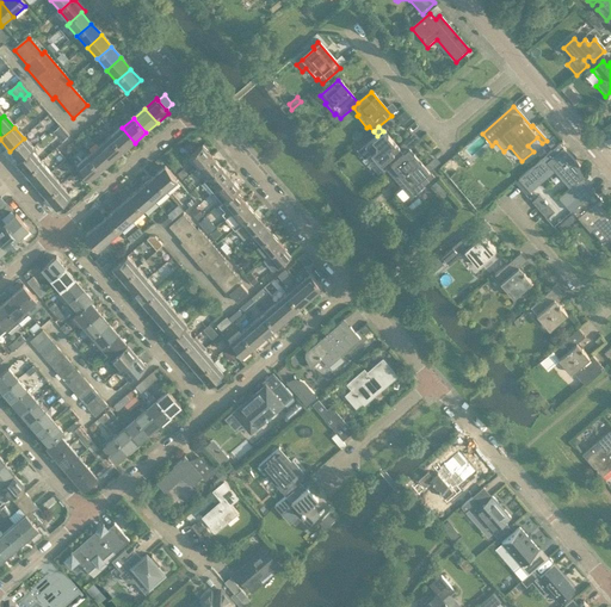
[(123,153),(135,143),(122,128),(110,138),(123,153)]
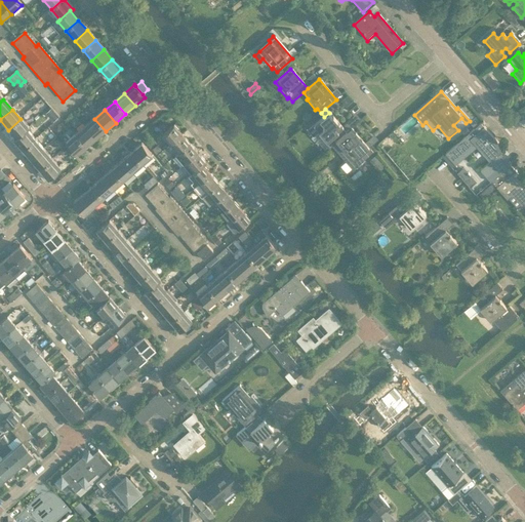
[(334,110),(331,113),(342,127),(347,124),(334,110)]
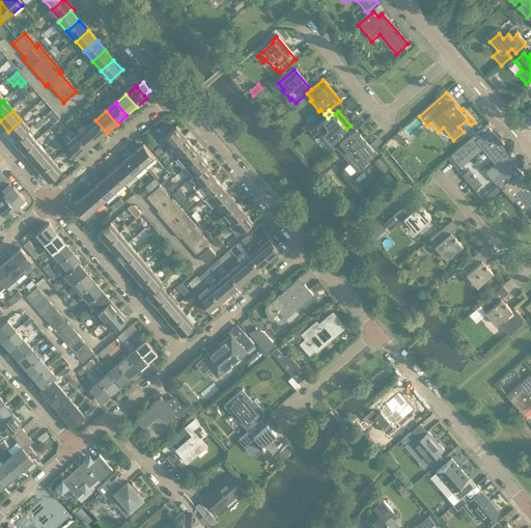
[(317,128),(311,134),(329,154),(334,148),(335,148),(339,144),(351,135),(355,131),(365,122),(360,117),(351,126),(346,129),(345,129),(333,114),(328,118),(317,128)]
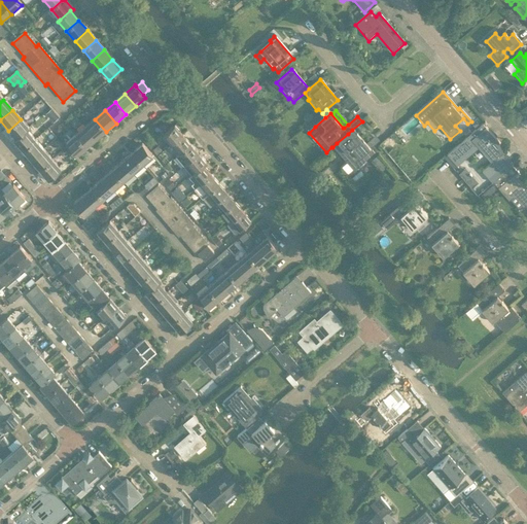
[(27,132),(29,130),(21,119),(8,131),(16,140),(27,132)]
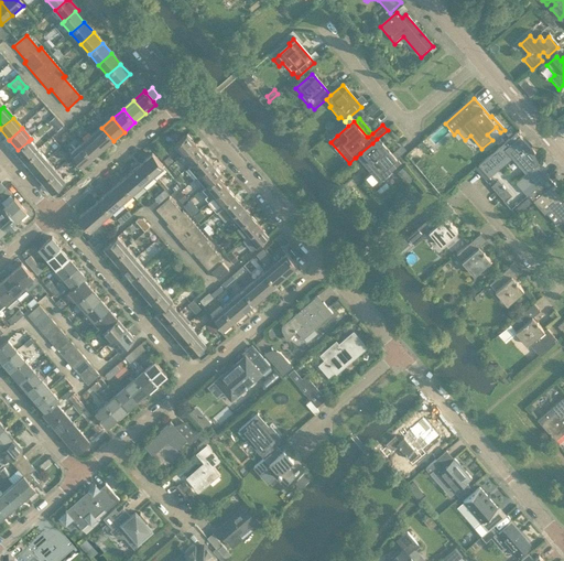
[(102,150),(114,141),(101,128),(91,137),(102,150)]
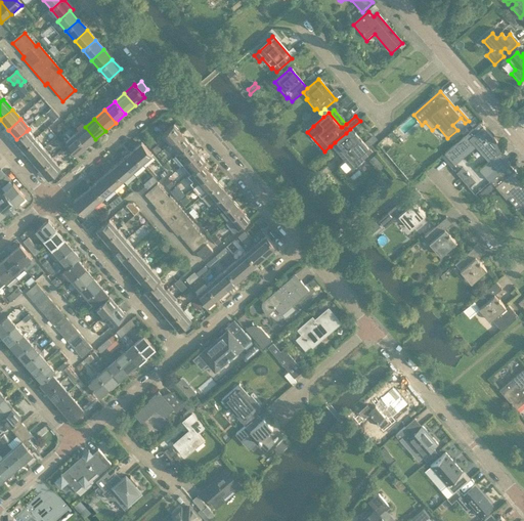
[(480,125),(444,156),(454,167),(475,148),(488,164),(479,172),(489,184),(490,183),(504,172),(510,167),(499,155),(499,154),(500,153),(500,152),(500,150),(500,149),(499,148),(499,146),(498,145),(480,125)]
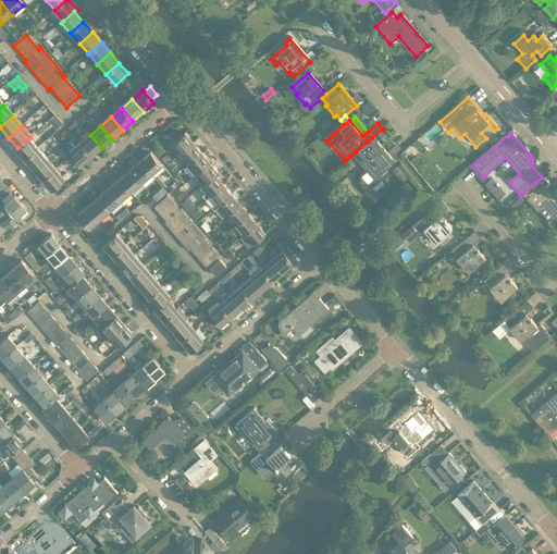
[(181,155),(193,145),(184,134),(172,145),(181,155)]
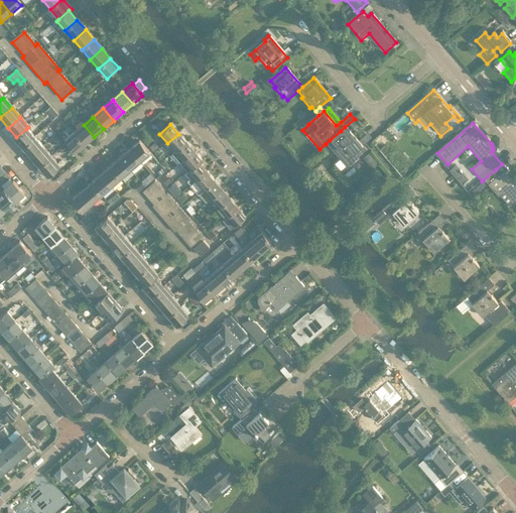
[(85,146),(94,137),(84,125),(74,134),(85,146)]
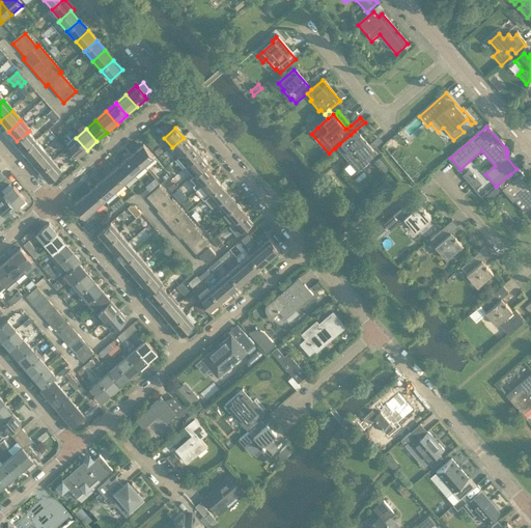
[(378,147),(373,142),(369,146),(355,131),(351,135),(335,148),(334,148),(357,174),(378,156),(373,151),(378,147)]
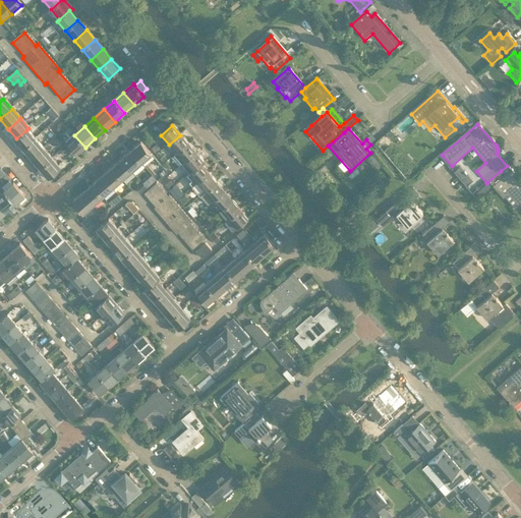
[(35,139),(26,130),(16,138),(14,140),(22,151),(35,139)]
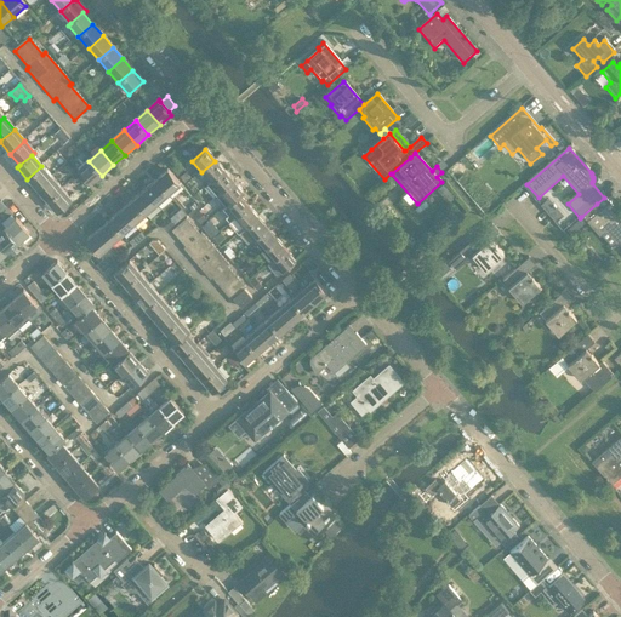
[(90,186),(102,176),(89,161),(78,171),(90,186)]
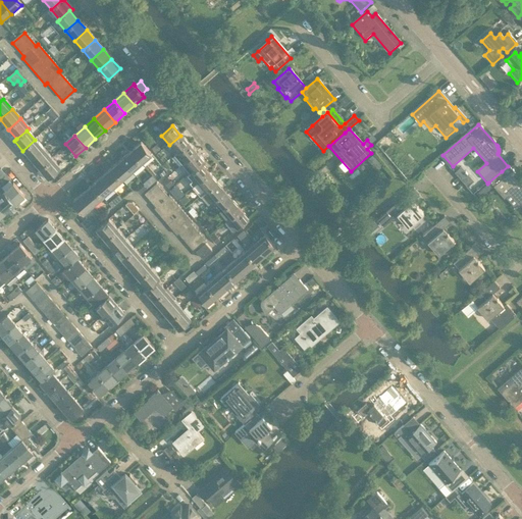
[(177,154),(189,145),(180,136),(169,145),(176,154),(177,154)]
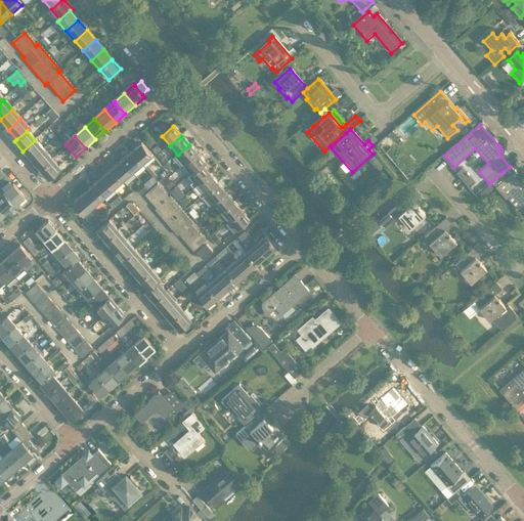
[(31,161),(43,150),(35,140),(23,152),(31,161)]
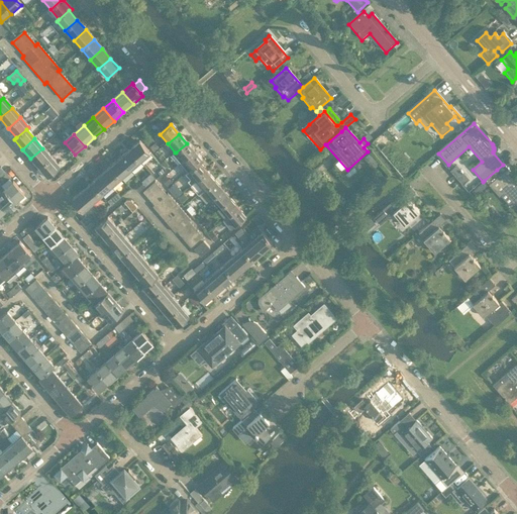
[(139,164),(149,156),(138,142),(129,151),(139,164)]
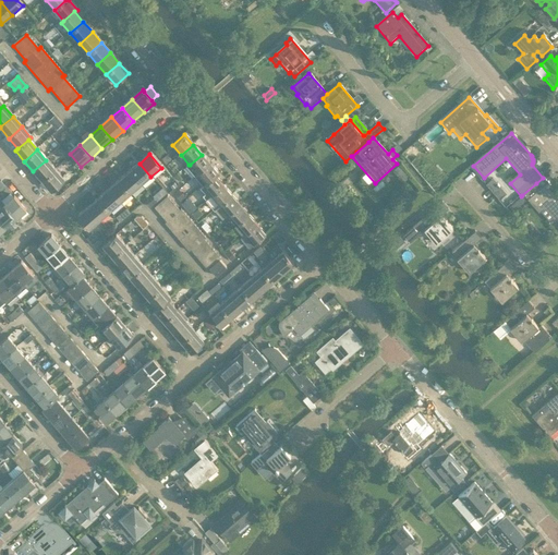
[(194,177),(209,164),(202,155),(190,165),(189,165),(185,167),(194,177)]
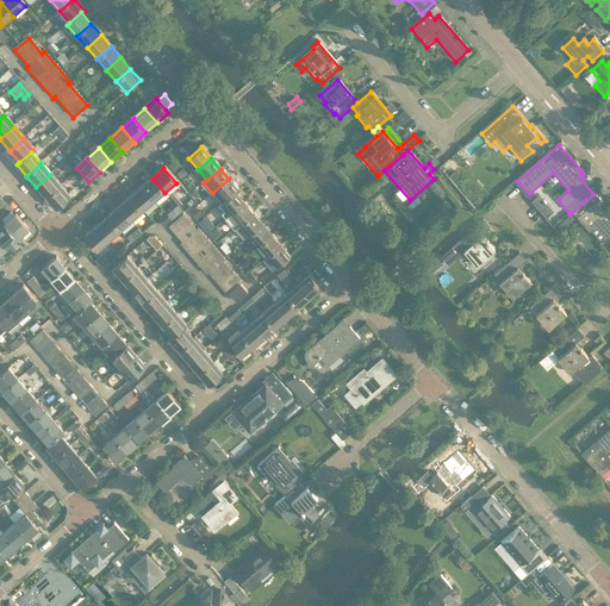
[(182,172),(178,175),(182,181),(187,176),(182,172)]
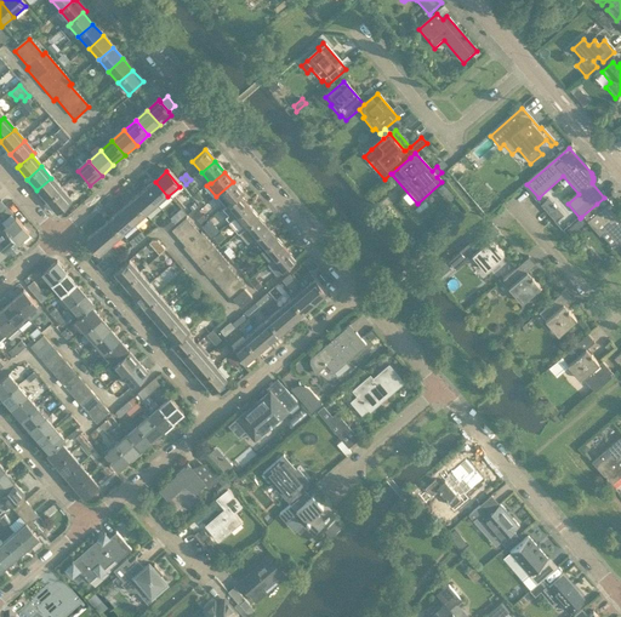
[(47,203),(62,189),(51,178),(36,190),(47,203)]
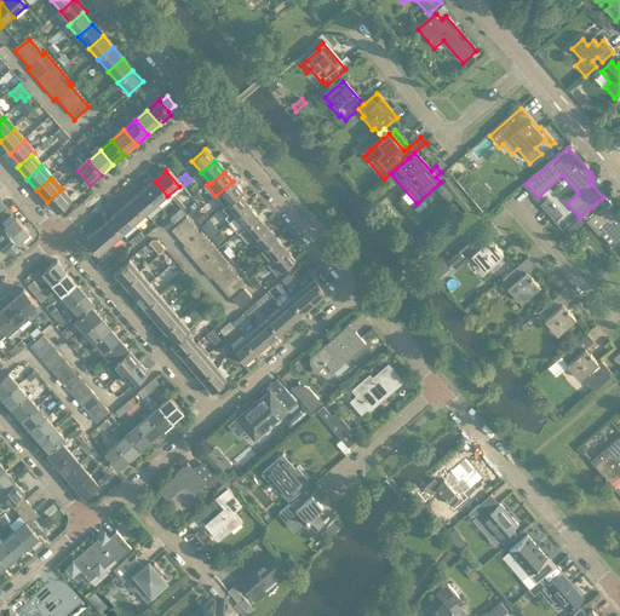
[(156,206),(167,196),(155,182),(143,191),(156,206)]
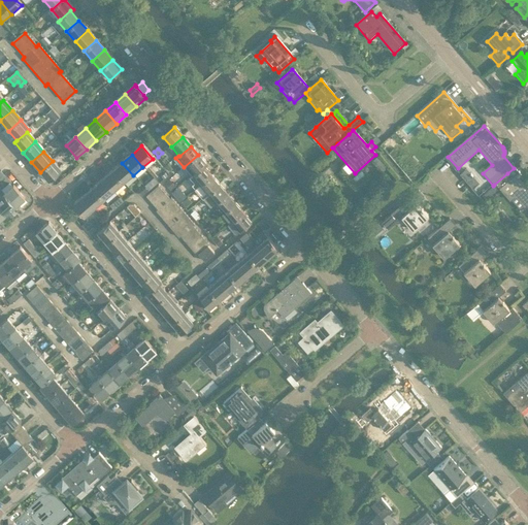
[(203,167),(205,164),(198,155),(184,167),(192,176),(203,167)]
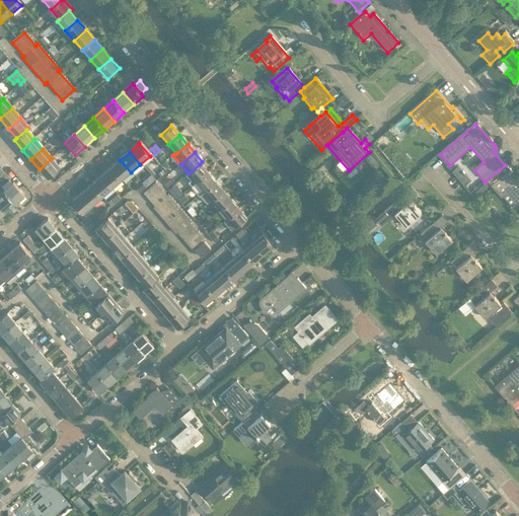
[(376,160),(371,155),(367,159),(372,164),(376,160)]
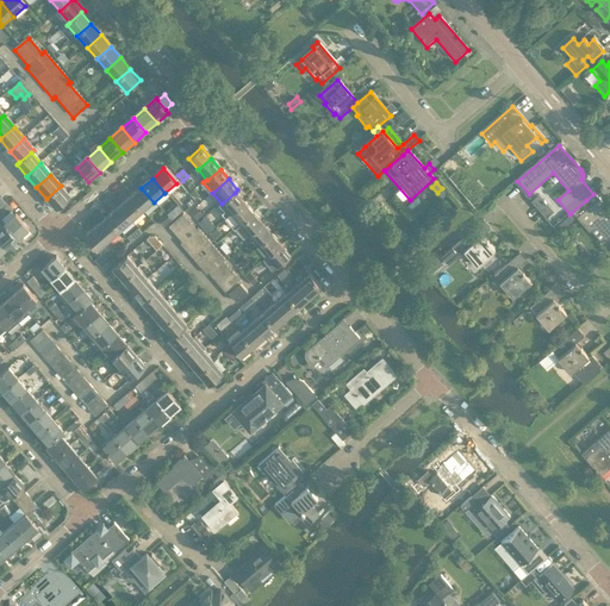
[(56,211),(70,198),(61,186),(47,199),(56,211)]
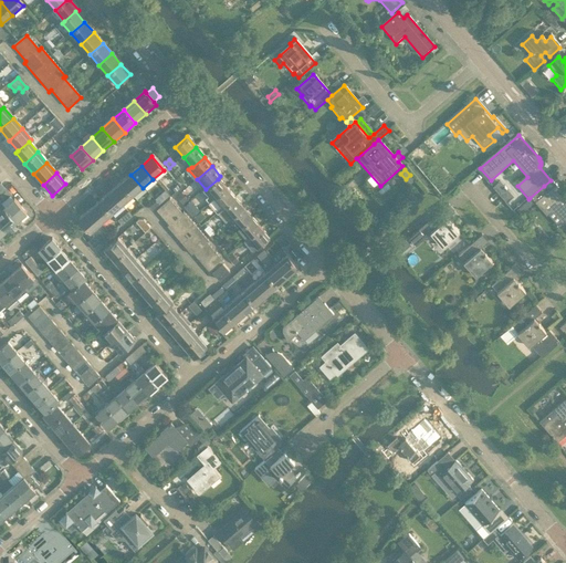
[(132,198),(143,188),(130,175),(119,185),(132,198)]
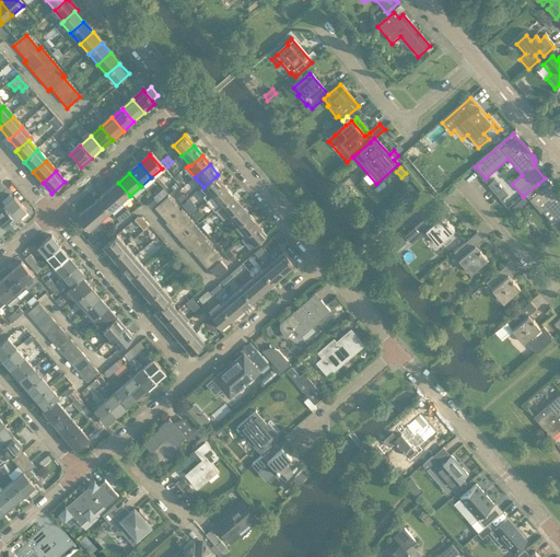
[(203,187),(200,190),(205,196),(202,198),(206,202),(212,197),(224,187),(216,177),(203,187)]
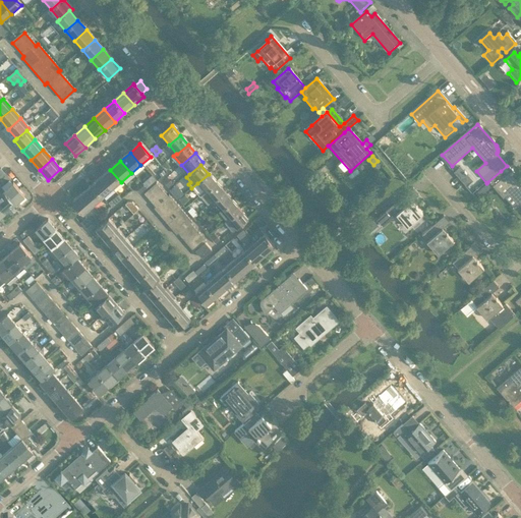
[(111,190),(121,182),(110,170),(101,178),(111,190)]
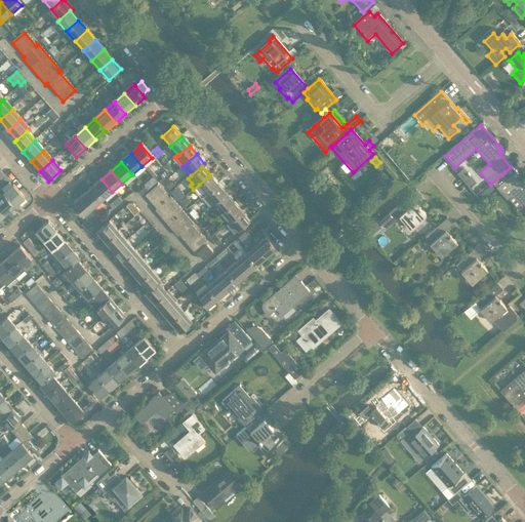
[(492,185),(479,197),(483,201),(496,190),(497,188),(507,199),(511,196),(512,197),(509,200),(518,211),(521,208),(524,204),(524,183),(516,172),(510,177),(505,172),(491,184),(492,185)]
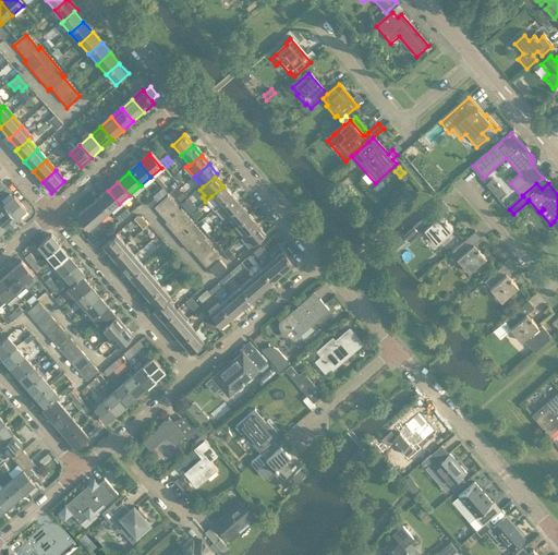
[(214,212),(231,196),(223,186),(211,196),(205,202),(214,212)]
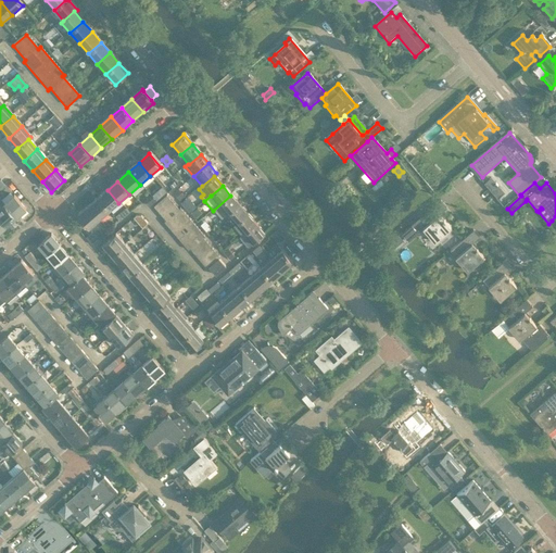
[(109,212),(118,203),(108,190),(97,199),(109,212)]
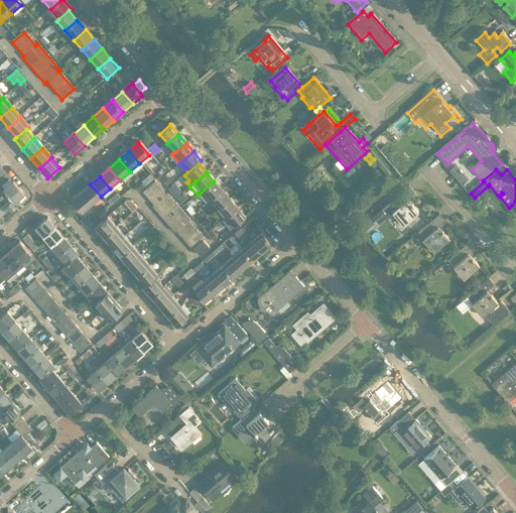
[(160,180),(168,188),(171,185),(164,177),(160,180)]
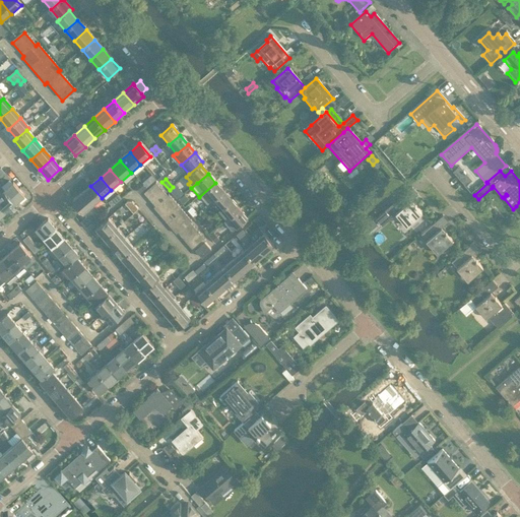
[(469,180),(463,185),(469,191),(475,187),(469,180)]
